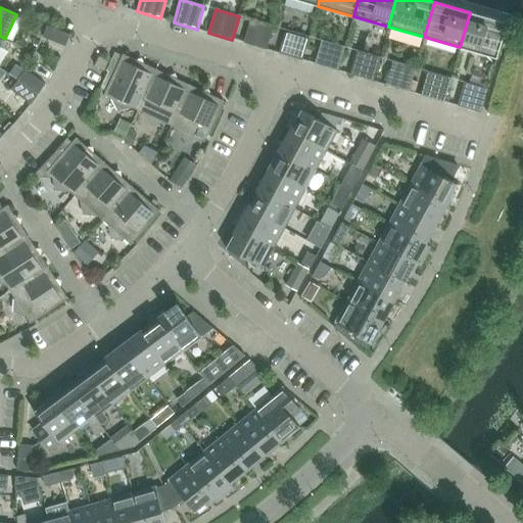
[(470,12),(460,47),(496,58),(507,22),(470,12)]
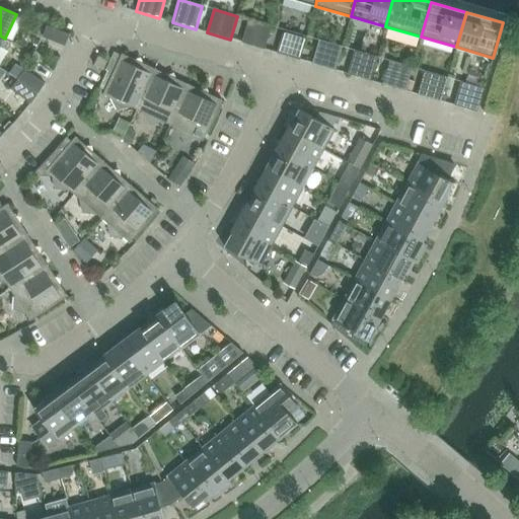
[(242,43),(266,50),(272,26),(249,19),(242,43)]
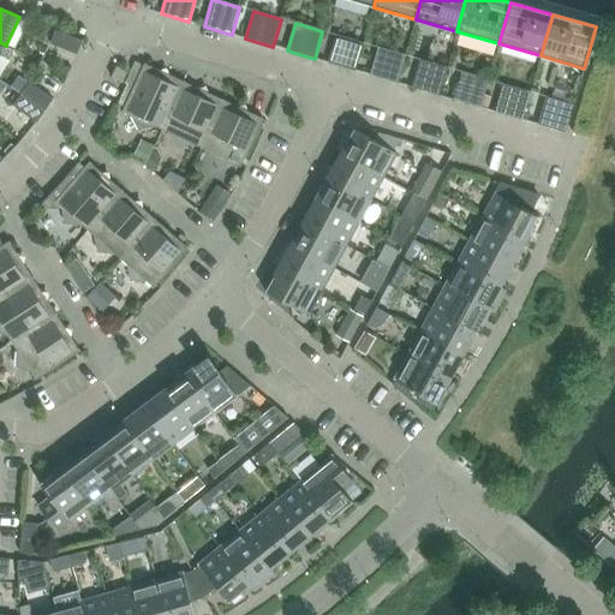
[(51,45),(77,54),(82,41),(55,30),(51,45)]
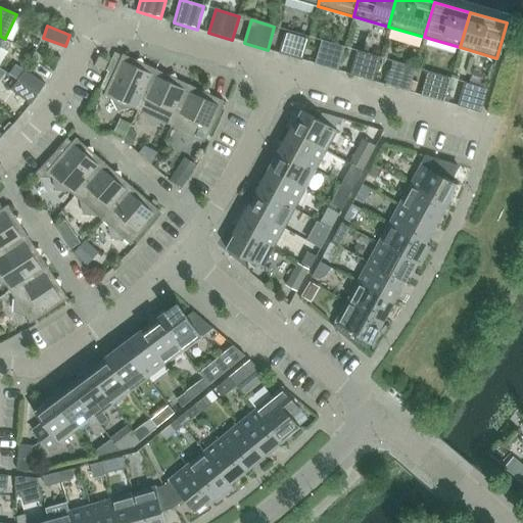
[(279,53),(303,60),(310,37),(286,30),(279,53)]
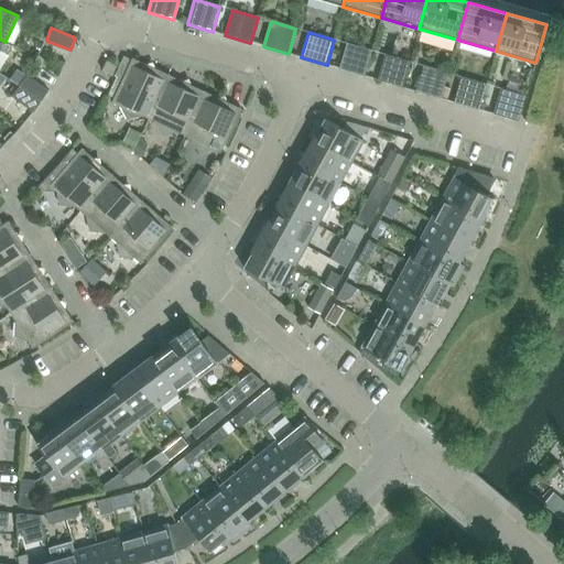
[(340,69),(365,76),(372,51),(347,44),(340,69)]
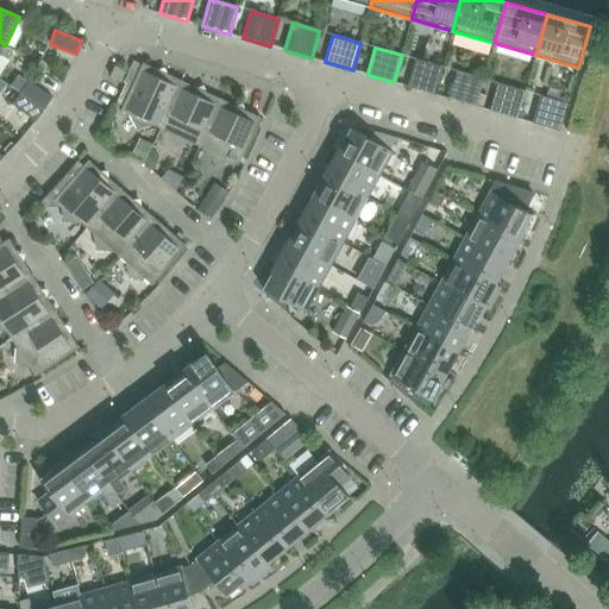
[(408,87),(435,94),(444,68),(416,60),(408,87)]
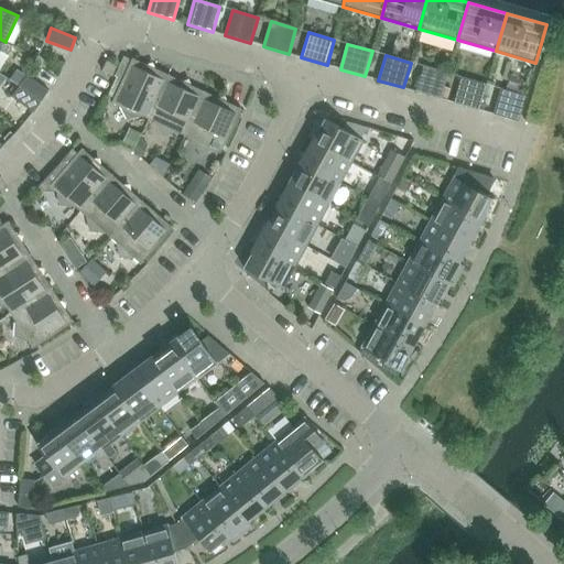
[(140,116),(149,119),(169,76),(132,58),(112,102),(121,107),(127,119),(140,116)]
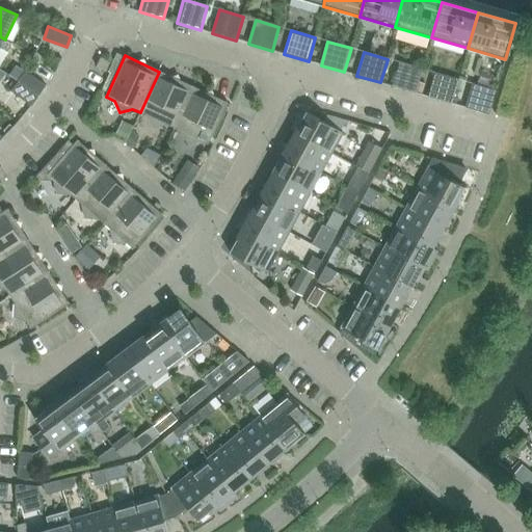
[(96,68),(105,72),(110,62),(101,58),(96,68)]
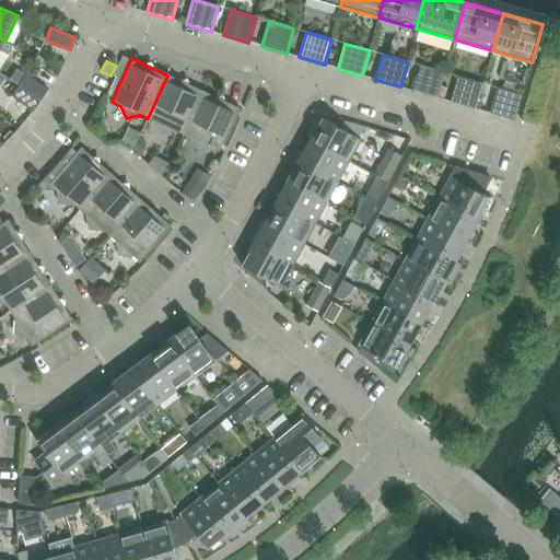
[(413,91),(438,98),(445,73),(421,66),(413,91)]
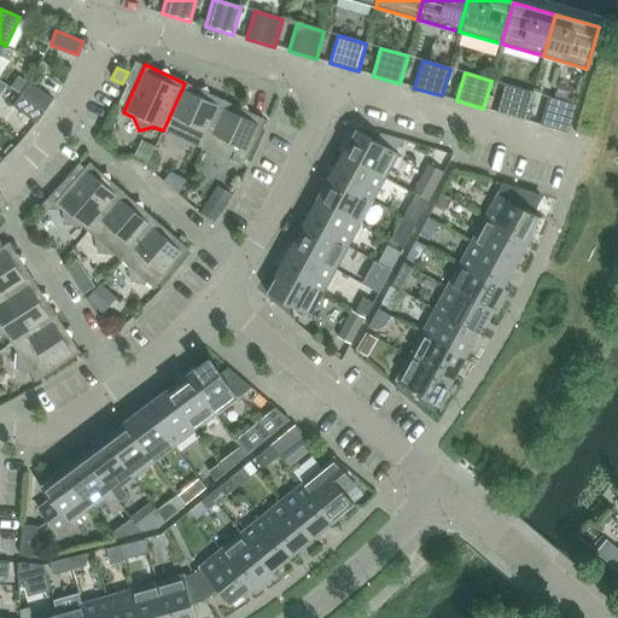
[(21,95),(45,112),(53,100),(29,83),(21,95)]
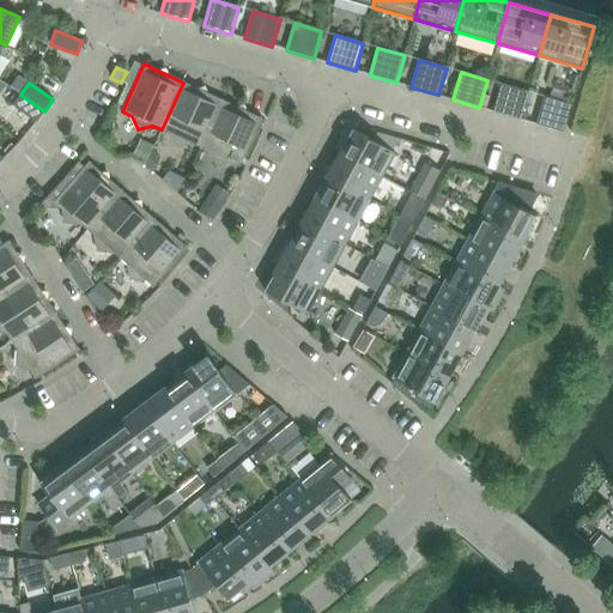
[(192,144),(200,147),(223,101),(183,83),(162,129),(170,134),(177,147),(192,144)]
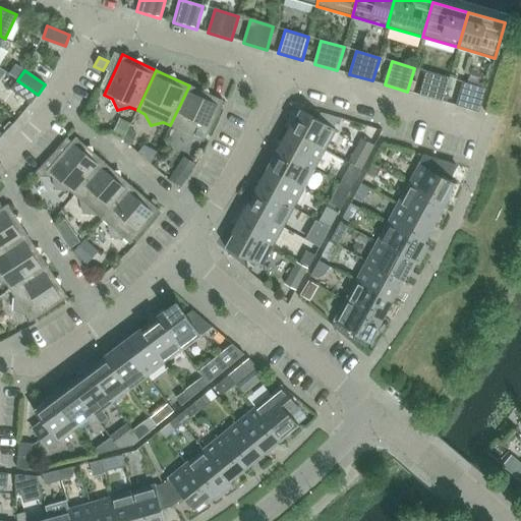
[(420,95),(443,102),(450,78),(426,71),(420,95)]
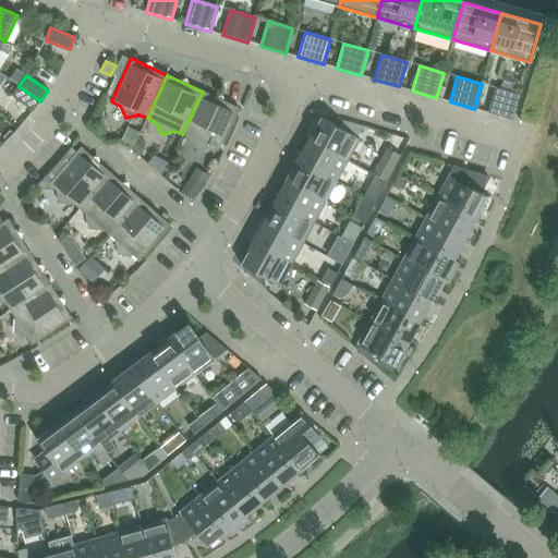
[(40,101),(19,86),(12,96),(33,111),(40,101)]
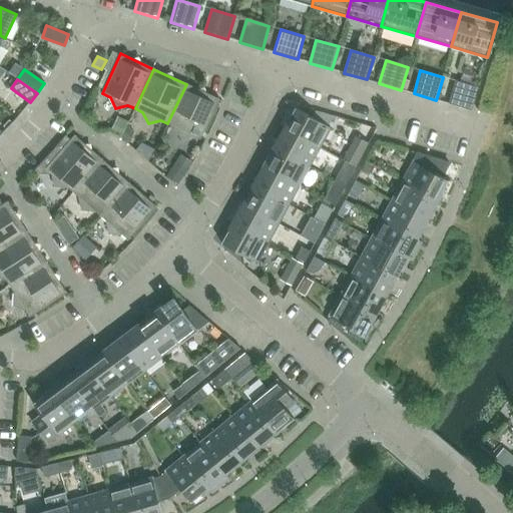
[(455,81),(448,103),(471,110),(478,87),(455,81)]
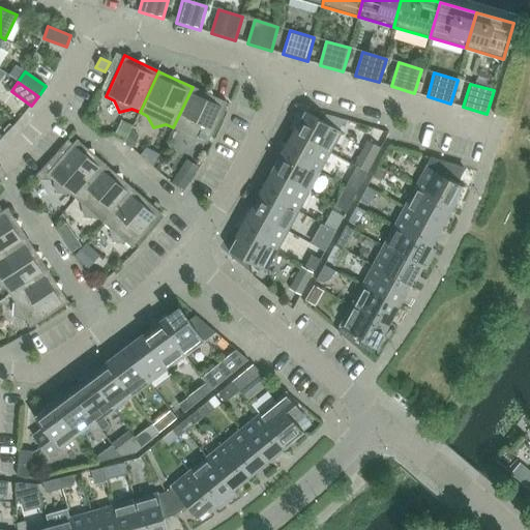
[(193,87),(173,127),(181,131),(187,143),(200,140),(208,144),(227,102),(193,87)]
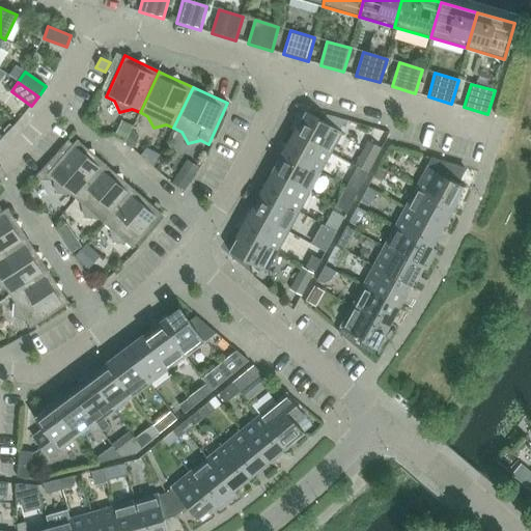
[(305,112),(294,133),(331,152),(342,132),(319,120),(319,119),(305,112)]
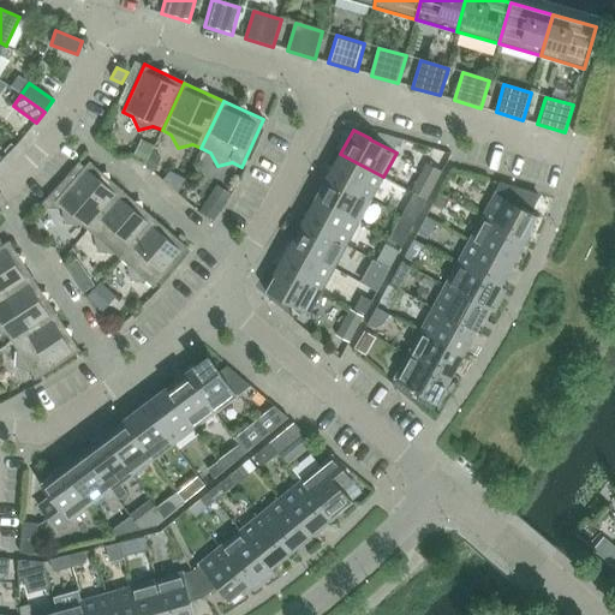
[(328,177),(370,199),(383,177),(340,154),(328,177)]
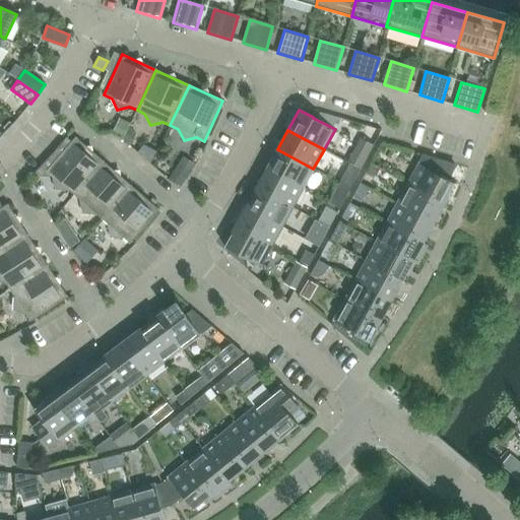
[(71,142),(66,137),(57,148),(47,160),(40,168),(35,172),(38,175),(45,176),(48,173),(53,177),(56,189),(68,190),(74,195),(104,161),(75,137),(71,142)]
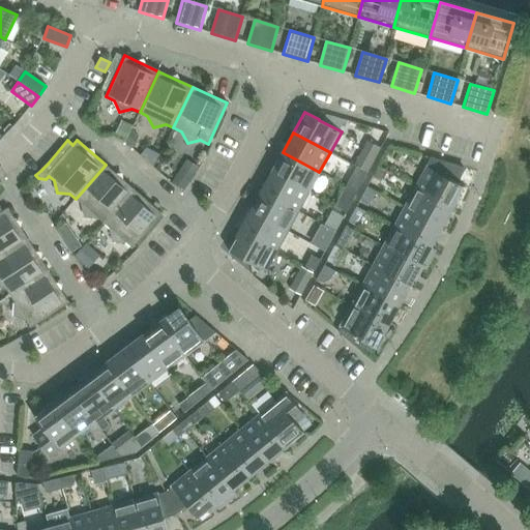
[(354,165),(366,171),(380,148),(367,141),(354,165)]
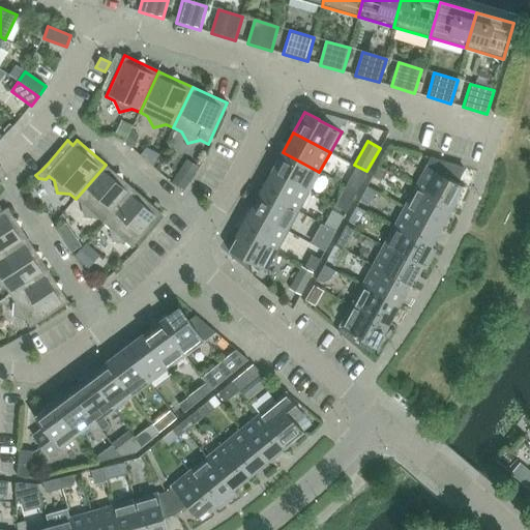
[(283,152),(272,172),(308,192),(319,172),(283,152)]
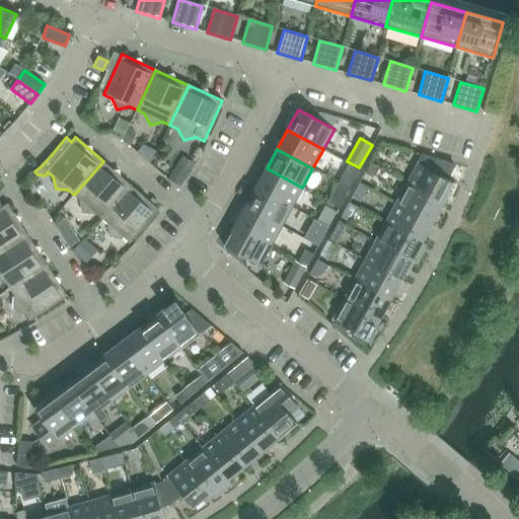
[(418,163),(447,179),(454,165),(422,156),(418,163)]
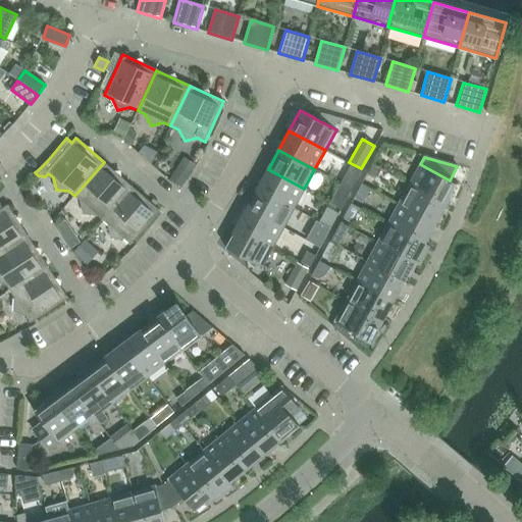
[(96,214),(102,220),(132,187),(104,162),(74,196),(81,202),(84,214),(96,214)]
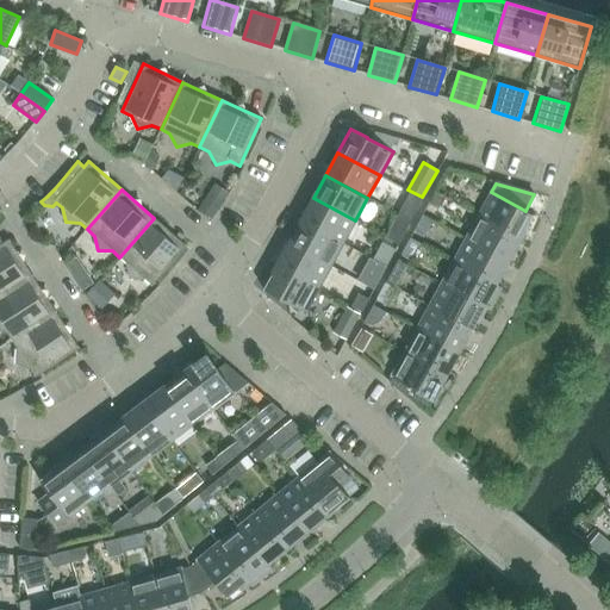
[(397,215),(410,222),(422,200),(423,199),(422,199),(410,192),(397,215)]
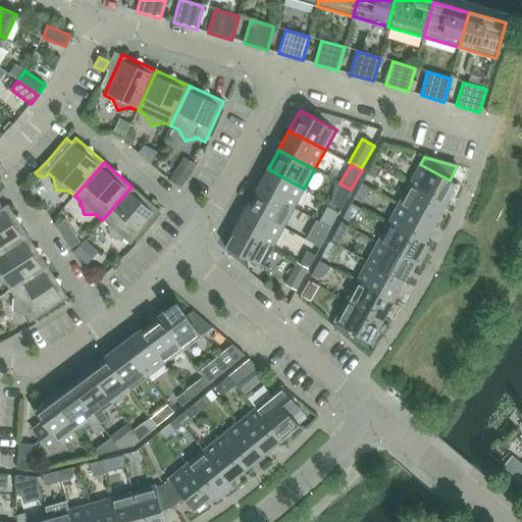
[(409,185),(446,205),(457,184),(450,180),(420,164),(409,185)]
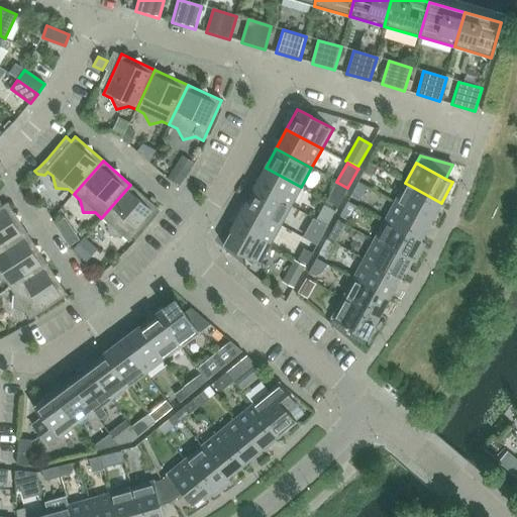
[(372,176),(376,169),(368,165),(364,172),(372,176)]
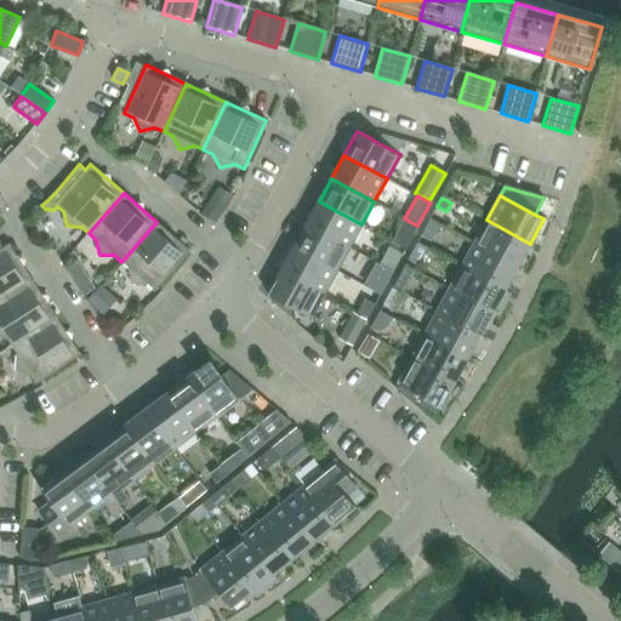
[(362,224),(319,201),(306,224),(349,248),(362,224)]
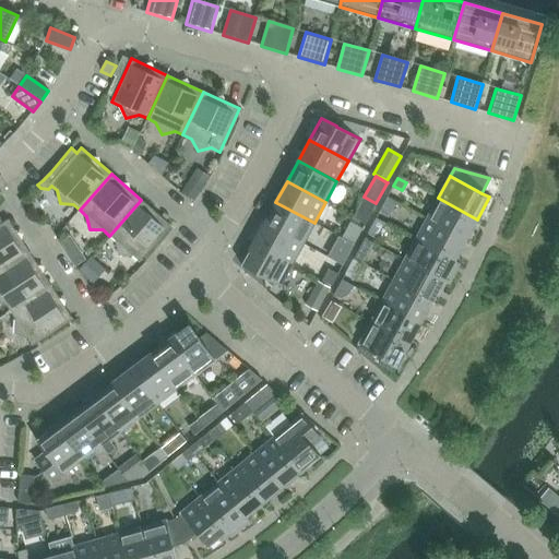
[(376,203),(364,197),(353,217),(365,224),(376,203)]
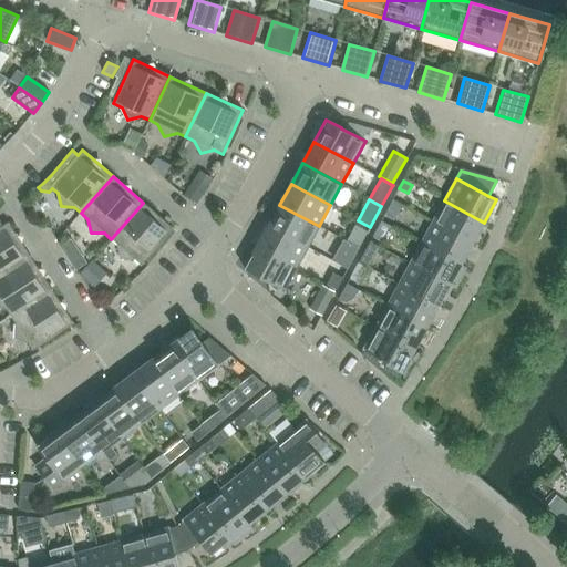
[(388,217),(393,220),(402,205),(397,202),(393,199),(384,215),(388,217)]
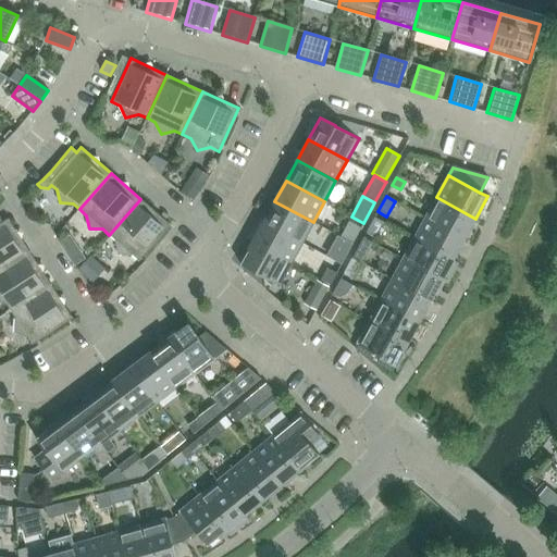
[(475,219),(436,197),(425,218),(465,239),(475,219)]
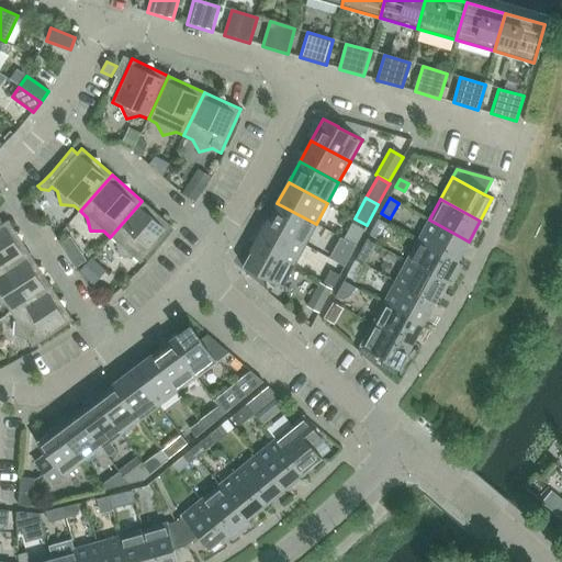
[(142,201),(110,237),(116,243),(120,256),(133,257),(141,263),(171,227),(142,201)]
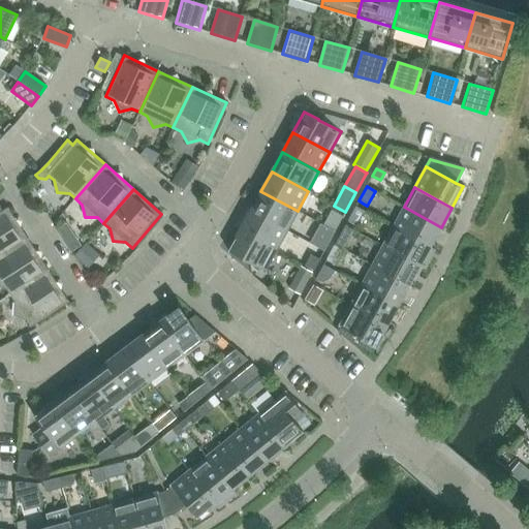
[(260,191),(250,211),(286,230),(298,211),(260,191)]
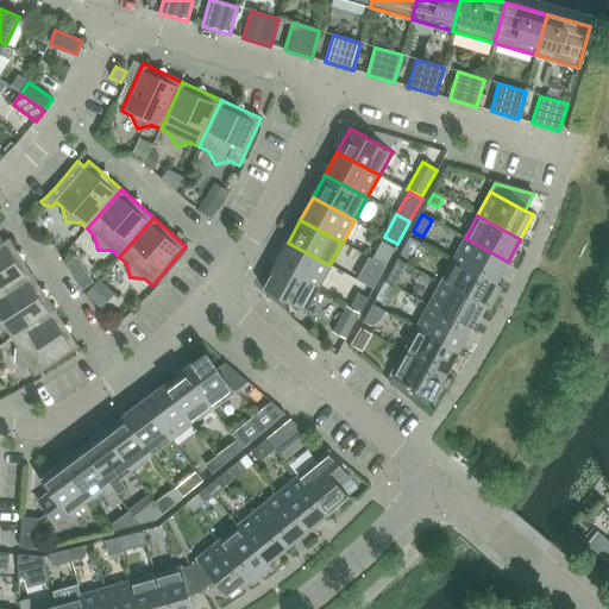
[(405,256),(409,259),(419,243),(413,239),(409,237),(400,253),(405,256)]
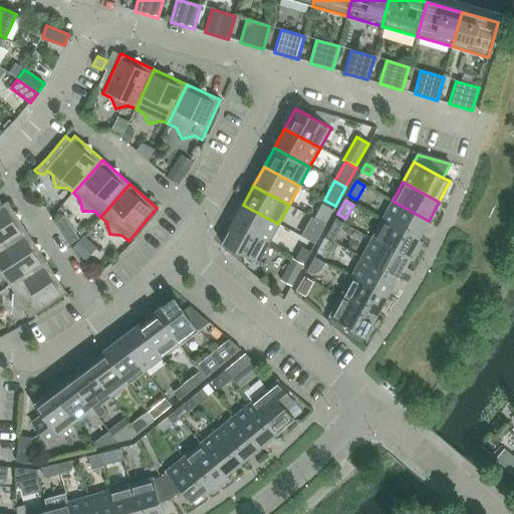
[(0,250),(27,233),(7,202),(2,205),(0,201),(0,250)]
